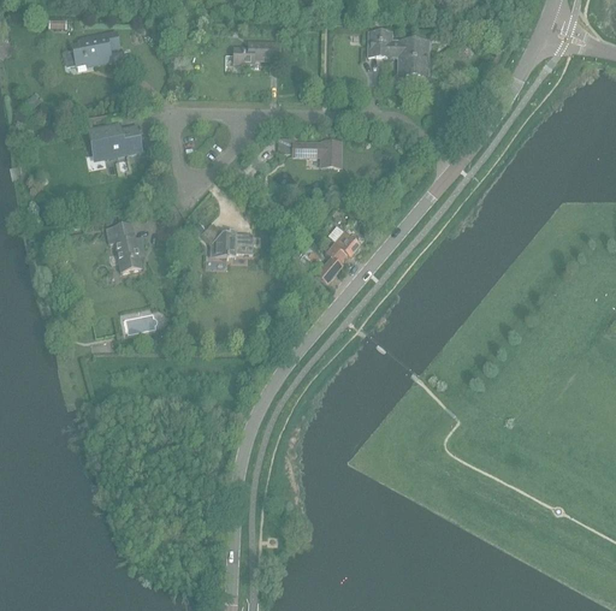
[(108,49),(119,47),(116,30),(80,37),(82,47),(72,49),(75,64),(96,60),(96,63),(111,60),(108,49)]
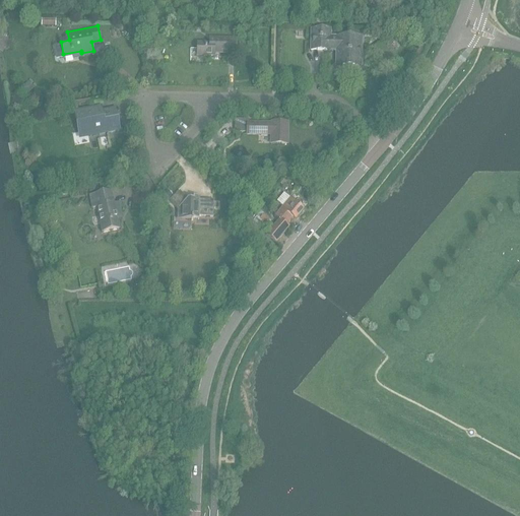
[(361,63),(362,35),(330,34),(331,27),(311,26),(311,46),(336,47),(335,62),(361,63)]
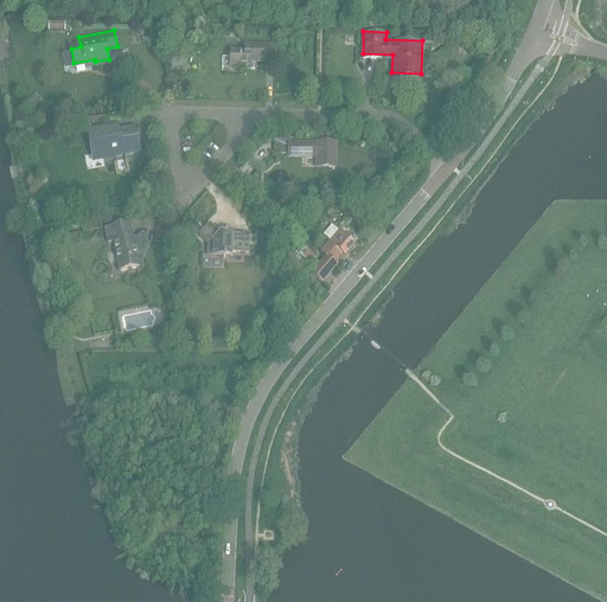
[(274,58),(274,52),(274,43),(244,42),(244,47),(230,47),(229,61),(249,62),(249,57),(274,58)]
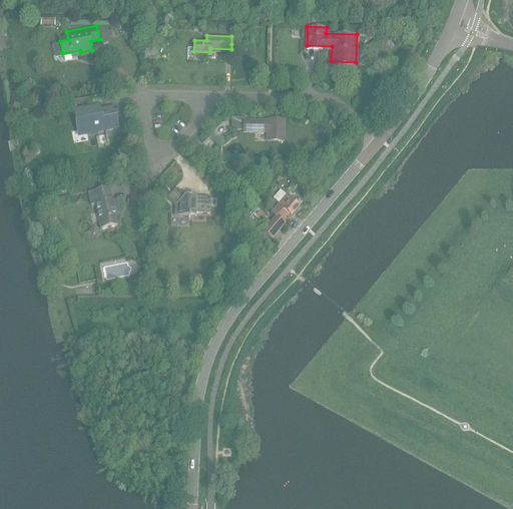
[(86,129),(115,123),(112,106),(93,109),(92,105),(75,108),(78,126),(85,124),(86,129)]
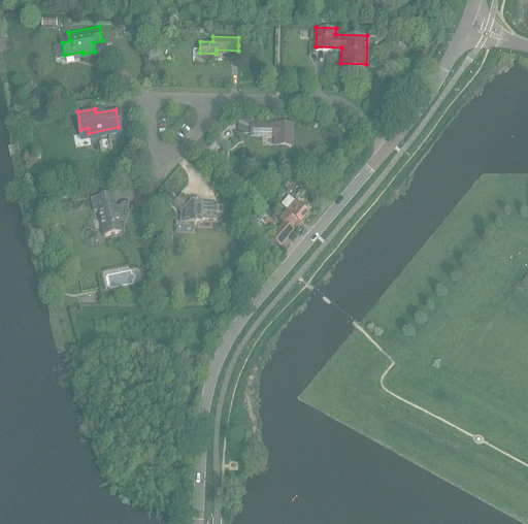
[(275,122),(275,123),(252,122),(252,119),(239,119),(238,130),(251,131),(251,133),(275,133),(275,142),(291,142),(292,122),(275,122)]
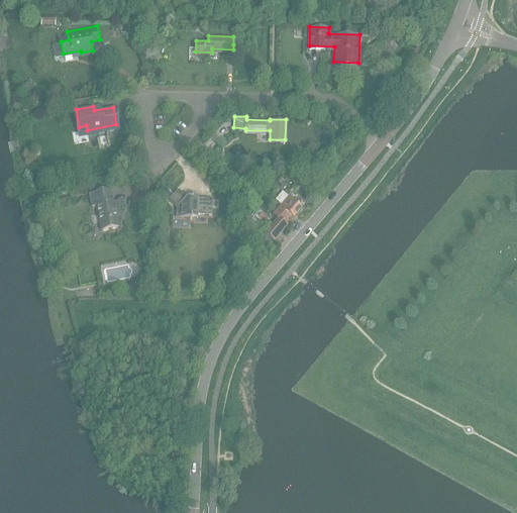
[(234,172),(226,166),(223,169),(230,176),(234,172)]
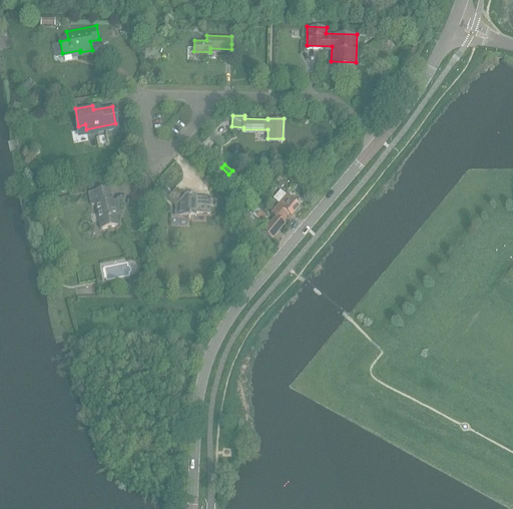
[(184,192),(176,184),(166,194),(174,202),(174,212),(189,213),(189,212),(195,212),(195,209),(210,209),(210,193),(196,193),(196,190),(190,190),(190,192),(184,192)]
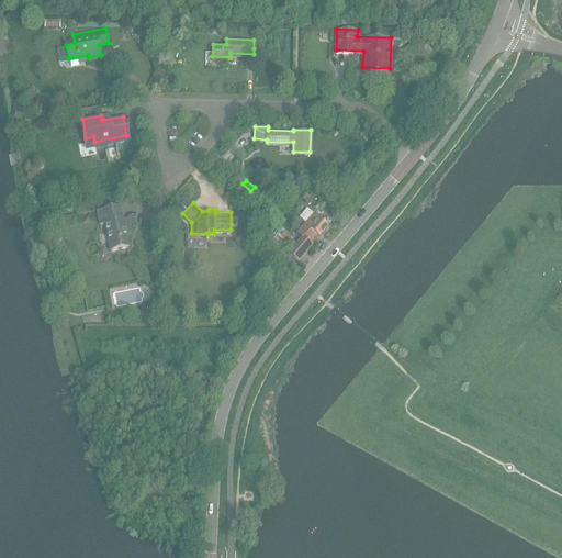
[(125,227),(131,226),(128,215),(123,216),(120,203),(97,208),(100,222),(105,221),(111,248),(128,245),(125,227)]
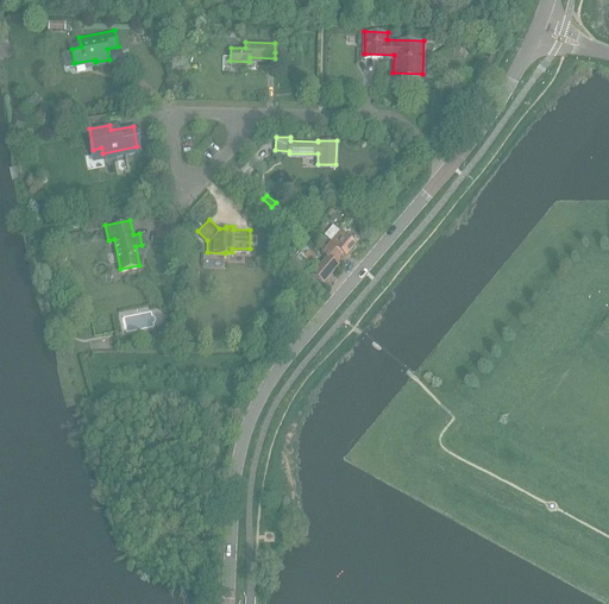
[(346,253),(356,241),(339,227),(321,249),(327,253),(312,271),(322,280),(338,262),(336,259),(343,251),(346,253)]
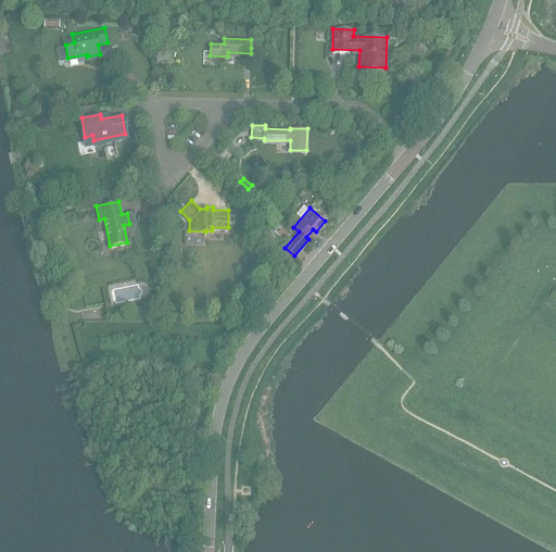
[(283,236),(289,230),(281,225),(277,230),(283,236)]
